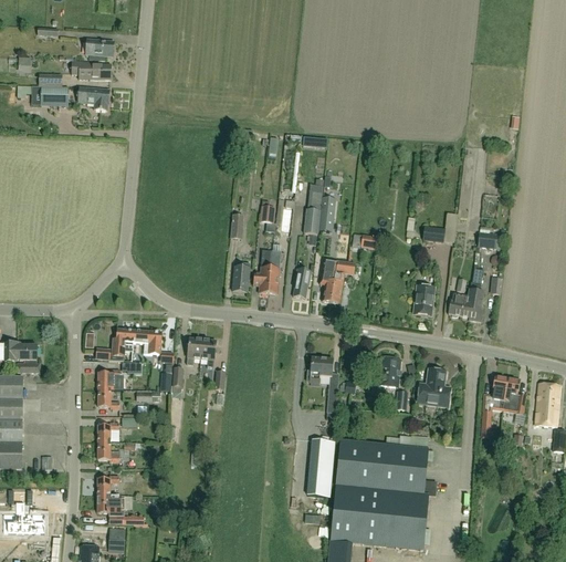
[(103,16),(103,23),(117,24),(118,17),(103,16)]
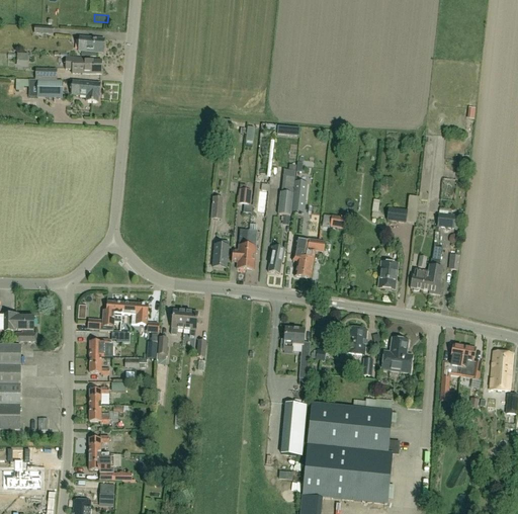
[(54,25),(34,24),(34,31),(53,32),(54,25)]
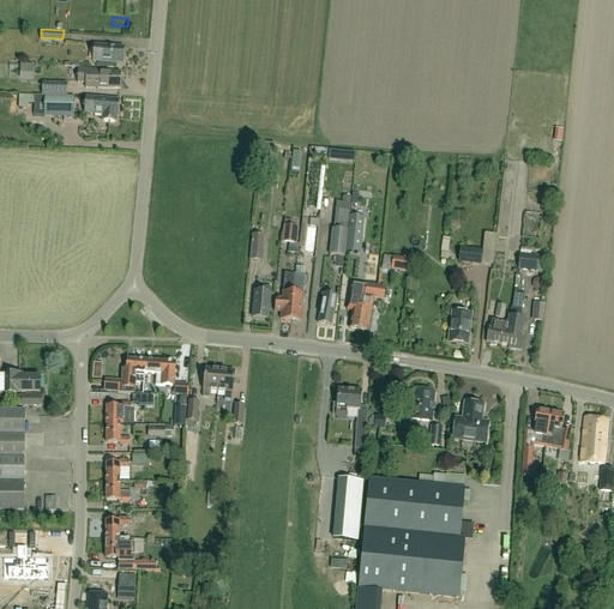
[(124,43),(95,41),(94,58),(122,60),(124,43)]
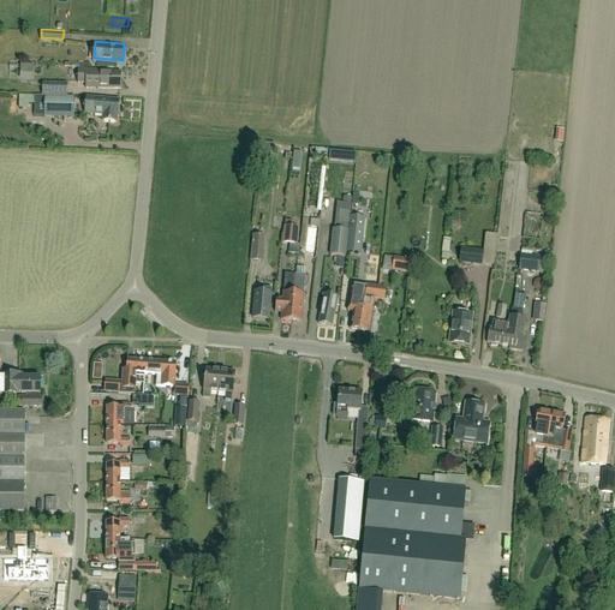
[(120,85),(120,67),(87,67),(87,64),(78,64),(78,79),(87,79),(87,82),(100,82),(100,84),(120,85)]
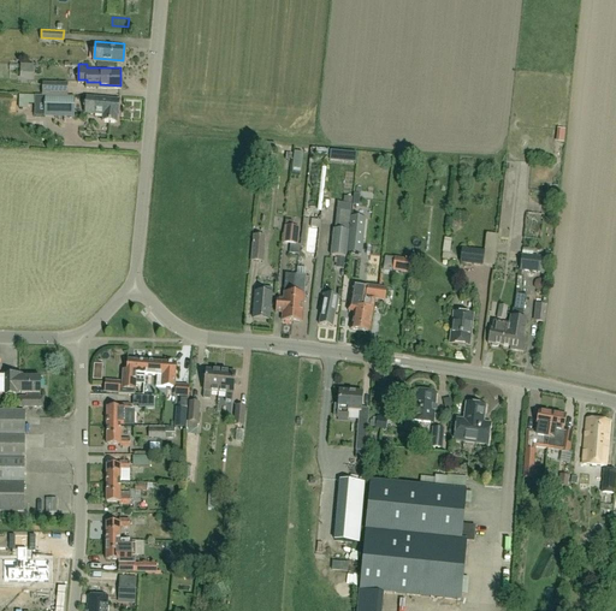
[(67,79),(42,79),(42,93),(45,93),(67,93),(67,79)]
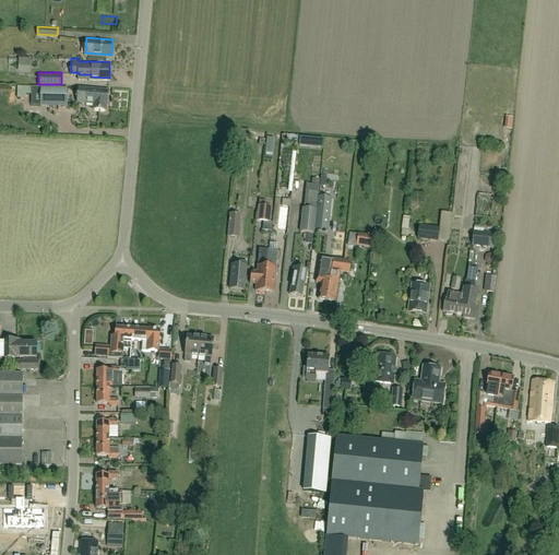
[(68,85),(32,84),(32,102),(40,102),(40,99),(58,101),(59,92),(68,92),(68,85)]
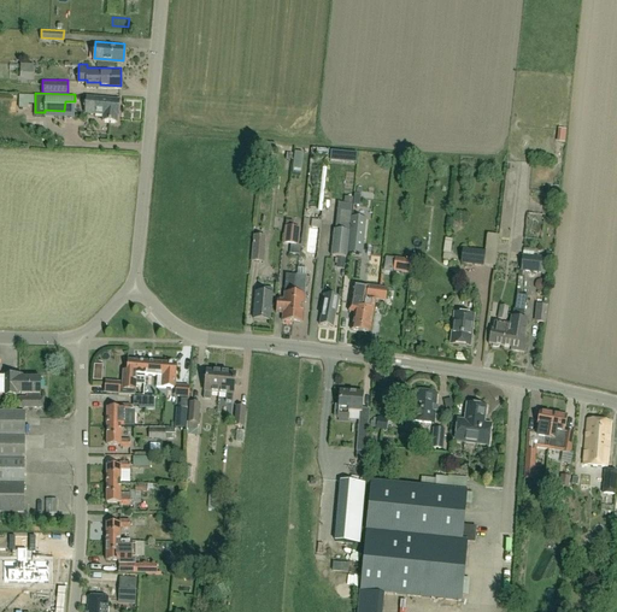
[(119,101),(119,96),(86,94),(84,110),(104,111),(104,116),(118,117),(119,101)]
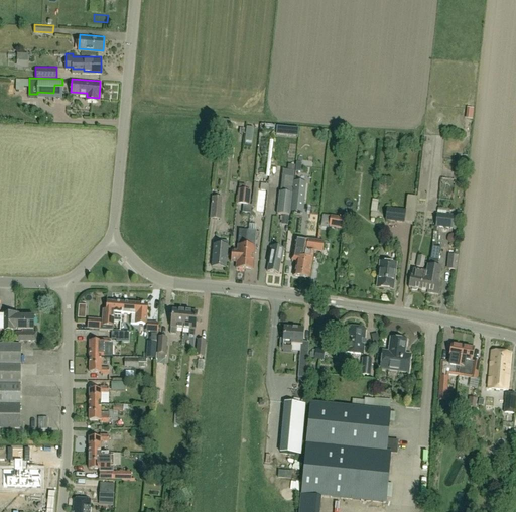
[(271,133),(271,124),(261,123),(261,133),(271,133)]
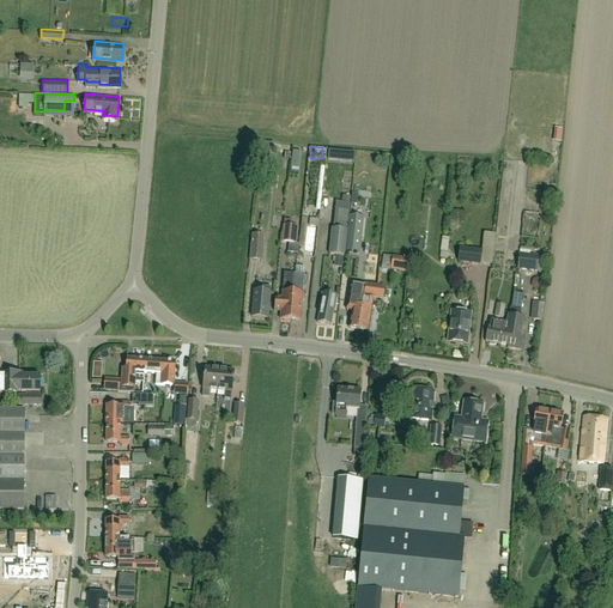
[(290,166),(298,168),(301,151),(292,150),(290,166)]
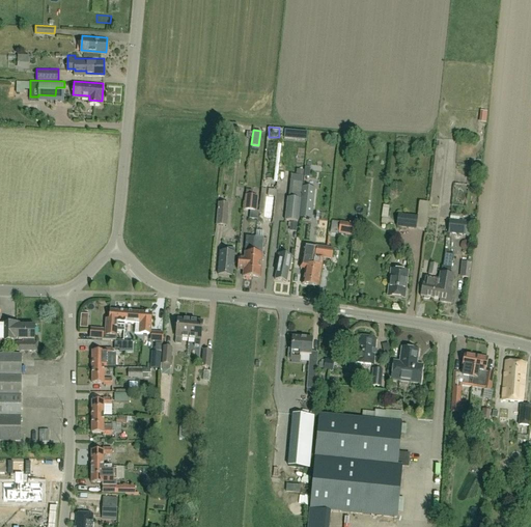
[(315,185),(302,184),(299,215),(311,216),(315,185)]
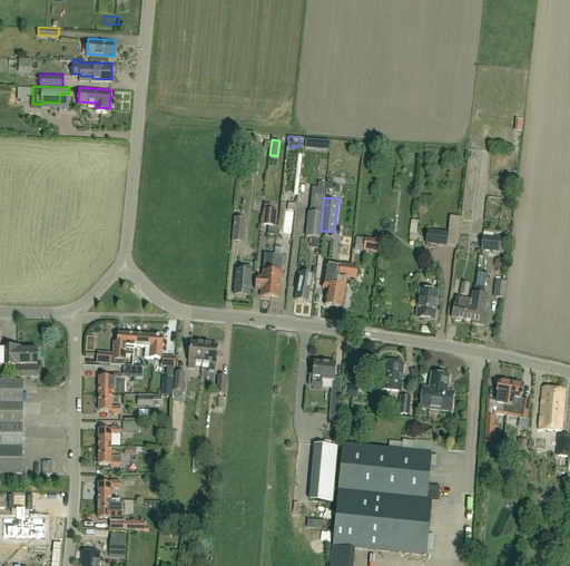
[(264,206),(263,206),(262,222),(276,224),(277,208),(271,207),(271,202),(264,201),(264,206)]
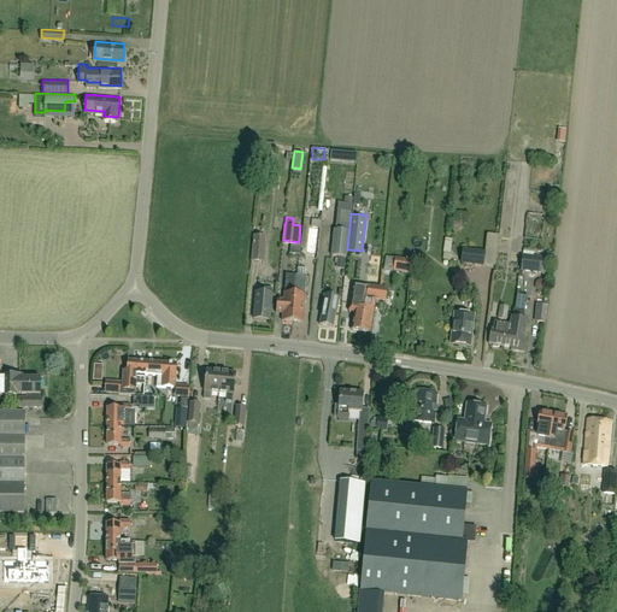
[(330,252),(346,253),(348,227),(334,225),(330,252)]
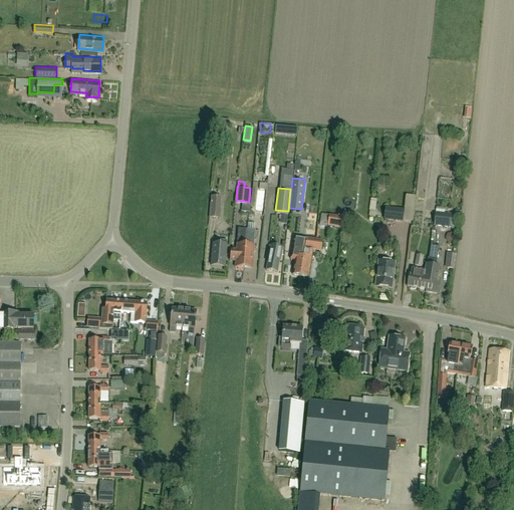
[(220,216),(221,200),(221,194),(211,193),(209,215),(220,216)]
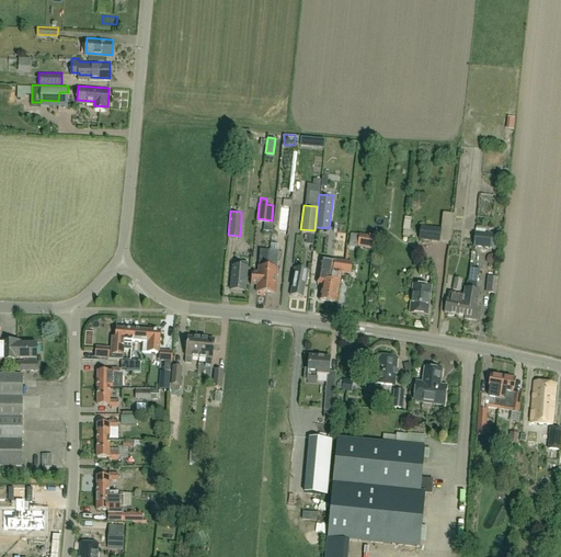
[(278,243),(287,243),(289,223),(281,222),(278,243)]
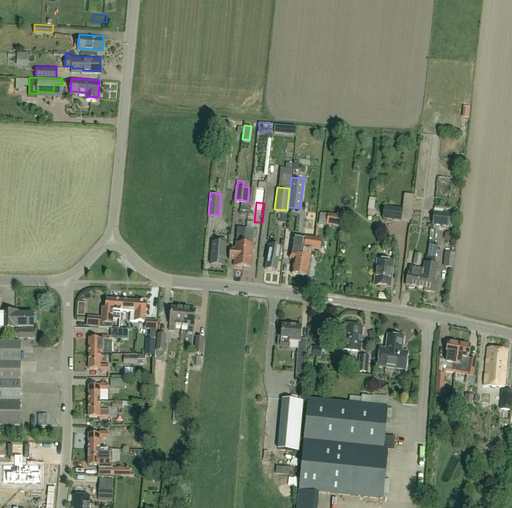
[(403,206),(384,203),(382,216),(401,218),(403,206)]
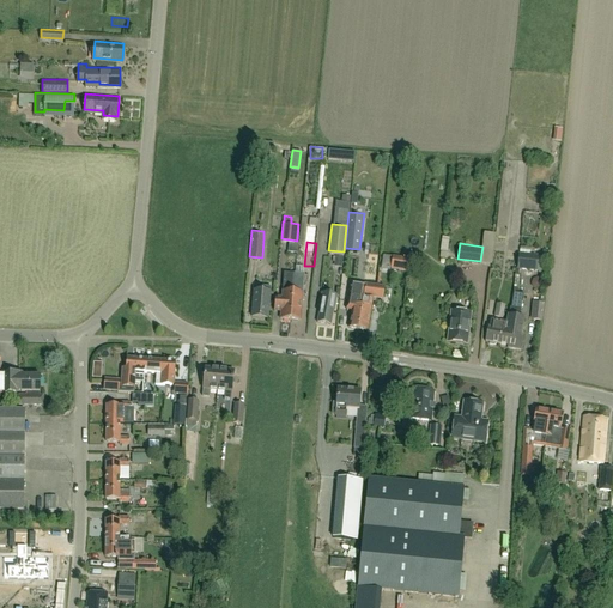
[(539,253),(519,250),(517,265),(516,265),(515,272),(519,273),(520,266),(536,268),(539,253)]
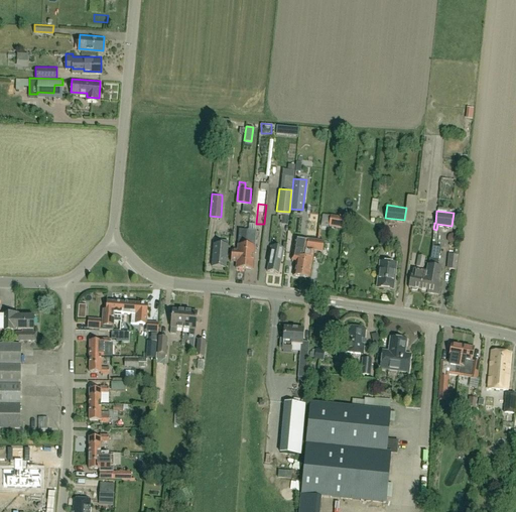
[(343,226),(345,215),(331,213),(329,224),(343,226)]
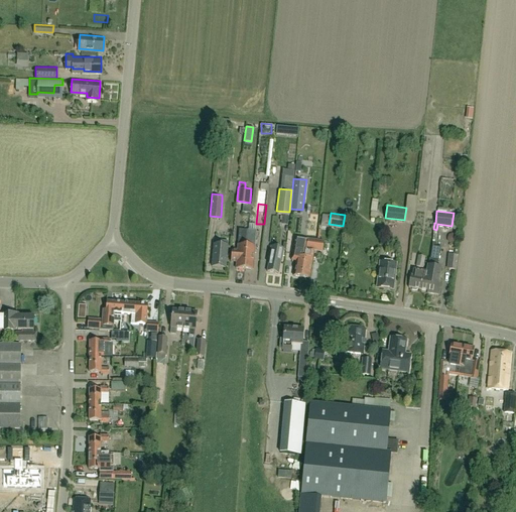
[(236,266),(244,266),(247,230),(248,227),(239,226),(236,266)]
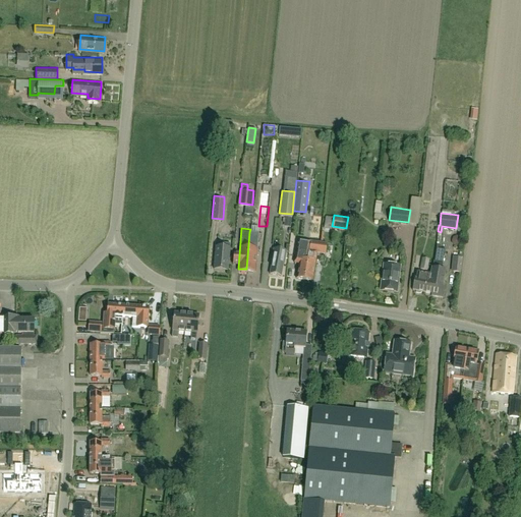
[(255,232),(249,232),(246,269),(255,270),(257,239),(255,239),(255,232)]
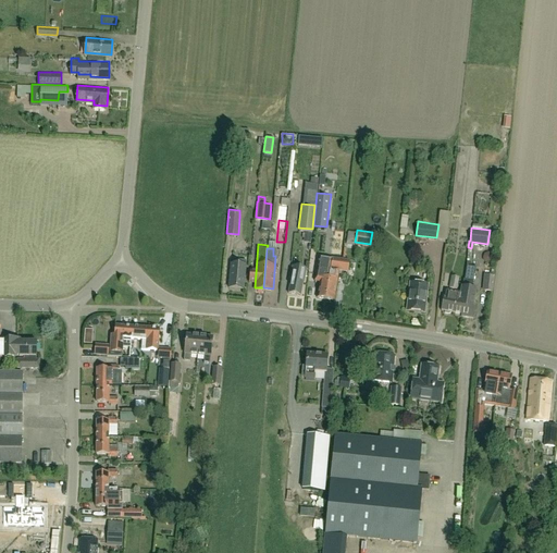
[(325,296),(332,255),(319,253),(314,278),(320,279),(317,295),(325,296)]
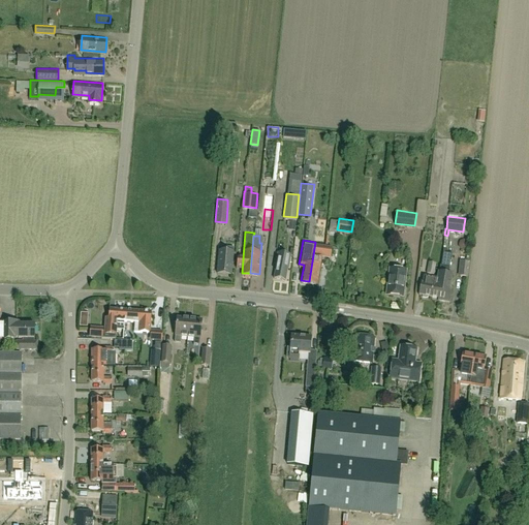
[(332,245),(315,242),(309,281),(317,282),(321,254),(330,255),(332,245)]
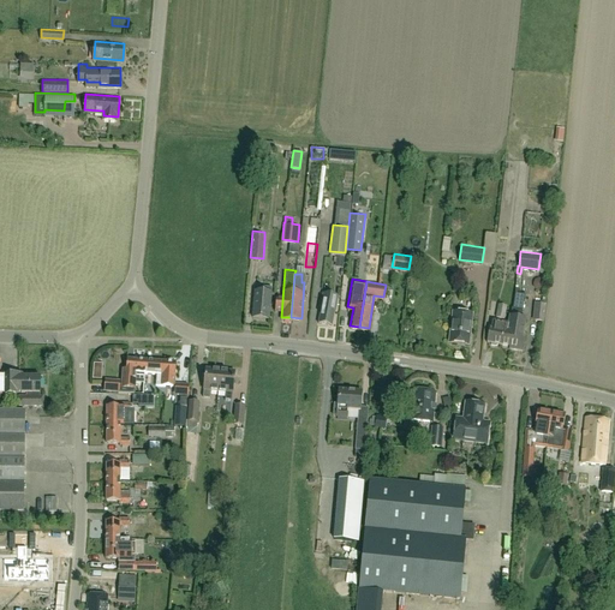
[(272,285),(264,283),(264,288),(255,288),(252,314),(269,316),(272,285)]
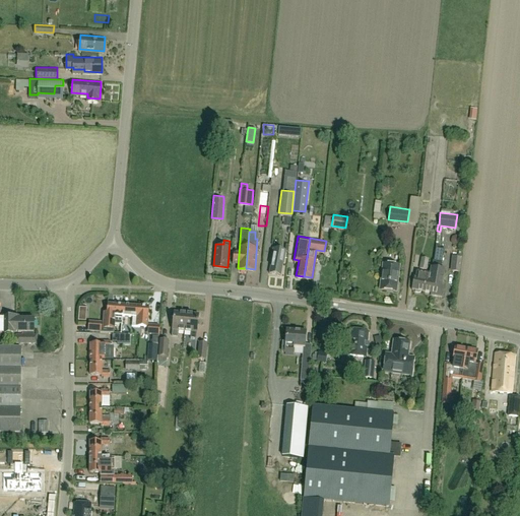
[(431,289),(430,293),(442,295),(443,284),(441,284),(444,267),(441,266),(444,246),(436,245),(434,258),(433,257),(432,265),(431,265),(430,271),(428,280),(432,281),(431,289)]
